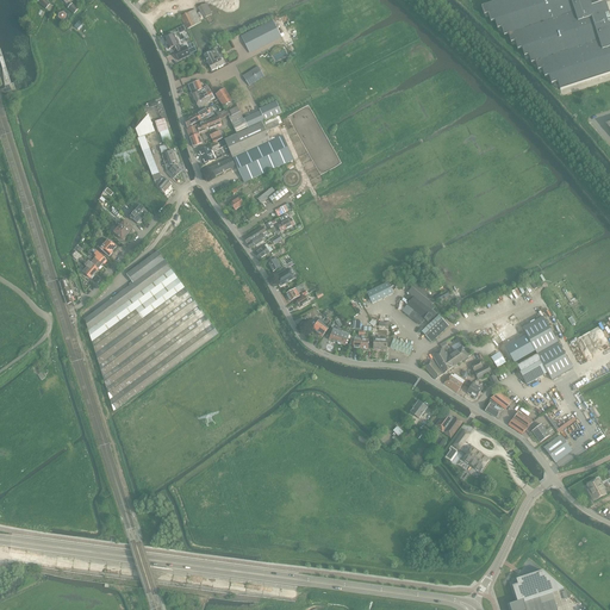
[(609,33),(603,14),(603,13),(590,18),(584,0),(502,0),(481,7),(485,16),(489,14),(491,23),(495,22),(498,29),(502,27),(504,36),(509,35),(511,43),(515,42),(518,50),(522,49),(524,56),(529,55),(531,63),(535,62),(539,70),(542,69),(545,78),(549,76),(552,85),(558,82),(560,91),(609,74),(609,33)]
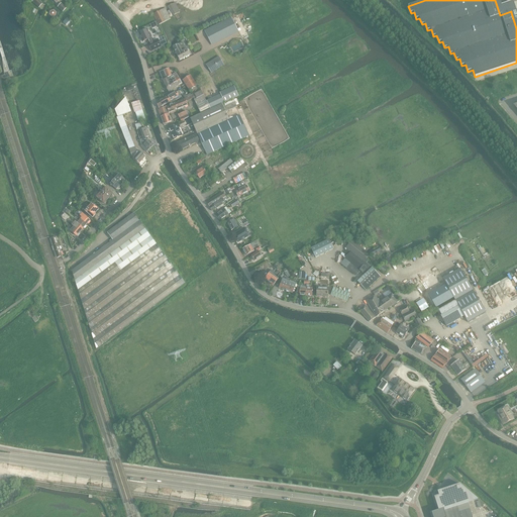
[(62,3),(58,7),(63,12),(67,8),(62,3)]
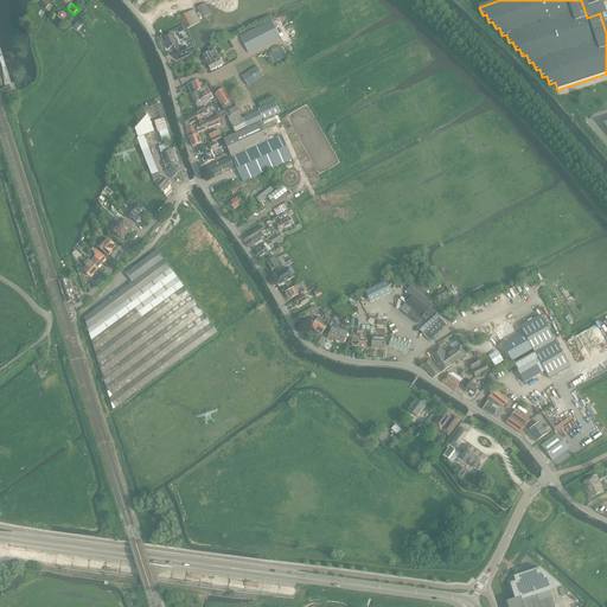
[(211,16),(205,4),(198,8),(203,19),(211,16)]
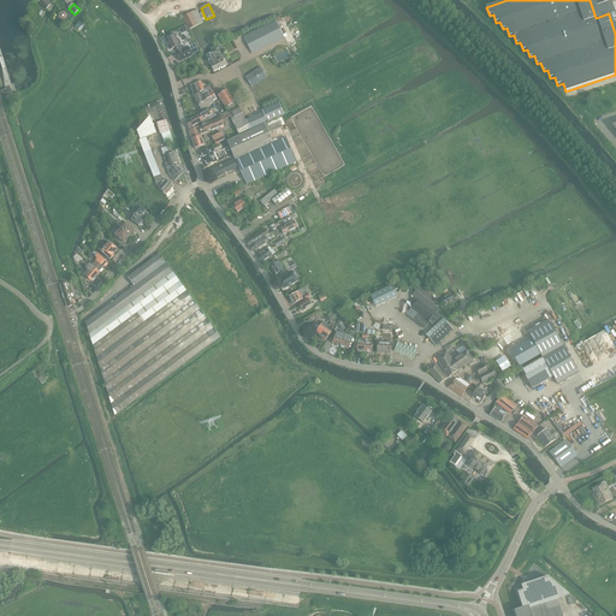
[(182,18),(188,30),(203,23),(197,10),(182,18)]
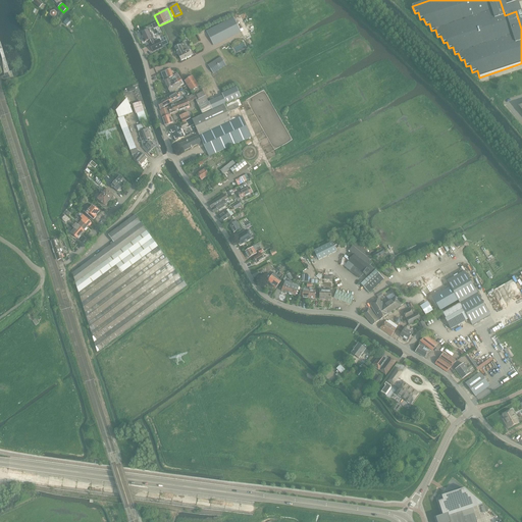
[(207,32),(214,46),(241,33),(233,17),(207,32)]
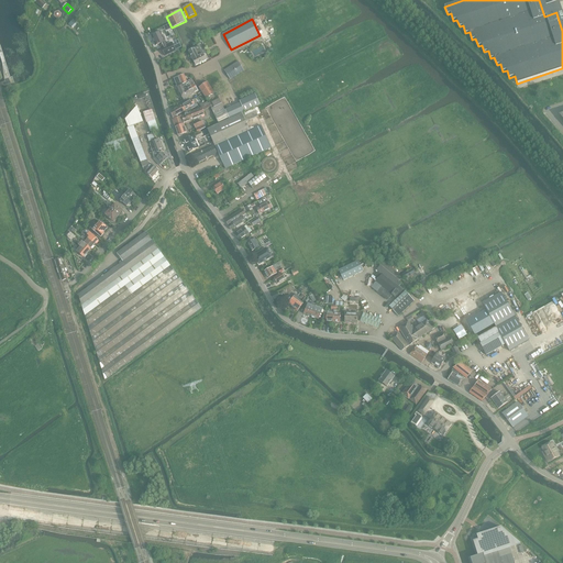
[(166,45),(165,42),(166,41),(166,40),(165,37),(164,37),(164,36),(163,36),(162,37),(159,32),(151,36),(156,46),(162,43),(164,46),(162,47),(165,56),(176,52),(172,43),(166,45)]
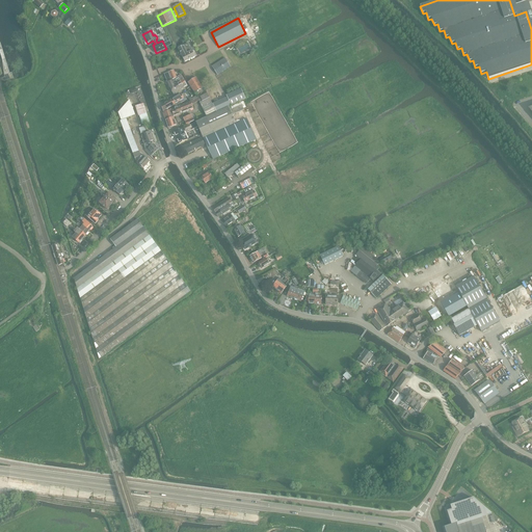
[(251,48),(251,46),(251,45),(251,44),(250,42),(249,41),(248,40),(246,38),(244,38),(242,38),(241,38),(239,40),(238,41),(237,42),(236,43),(236,45),(235,46),(236,48),(236,49),(237,51),(238,52),(239,53),(240,54),(242,54),(243,54),(245,54),(246,54),(247,53),(249,52),(250,51),(251,49),(251,48)]
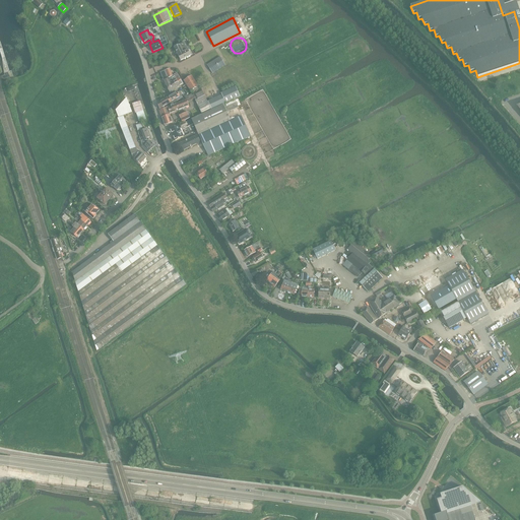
[(174,48),(181,61),(191,56),(188,50),(184,43),(180,46),(174,48)]
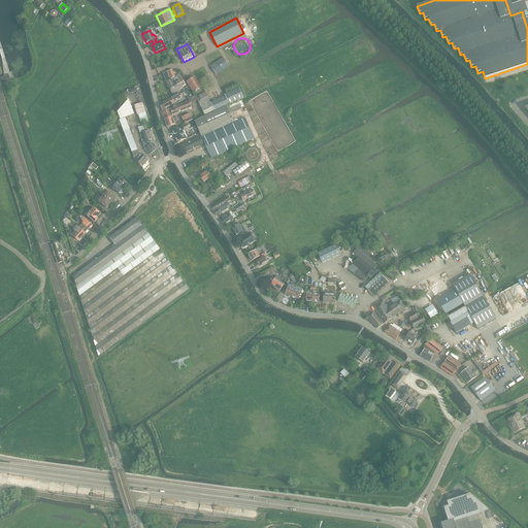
[(216,75),(229,66),(223,57),(210,66),(216,75)]
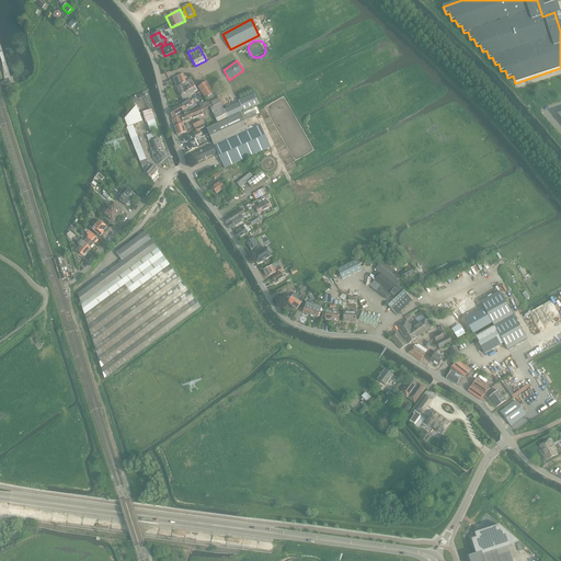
[(191,87),(194,93),(197,91),(193,83),(191,79),(186,82),(183,75),(178,77),(181,84),(184,91),(191,87)]
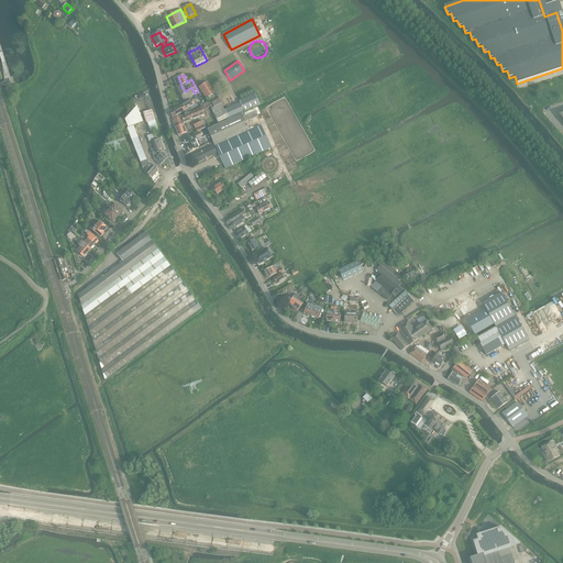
[(181,85),(178,77),(174,78),(177,87),(177,88),(184,100),(195,94),(191,87),(185,91),(181,85)]
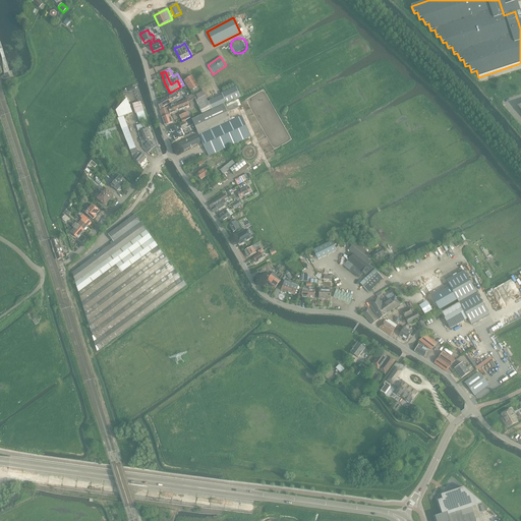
[(184,81),(190,92),(198,87),(192,76),(184,81)]
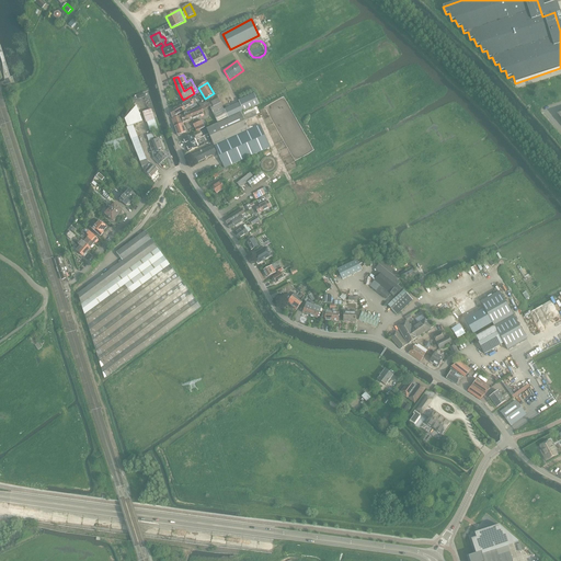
[(209,106),(213,114),(224,109),(218,99),(210,102),(208,103),(210,106),(209,106)]
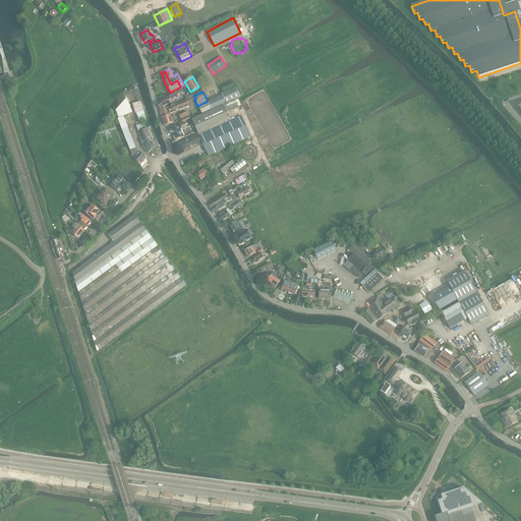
[(168,99),(170,104),(171,105),(182,99),(180,95),(179,96),(178,93),(168,99)]
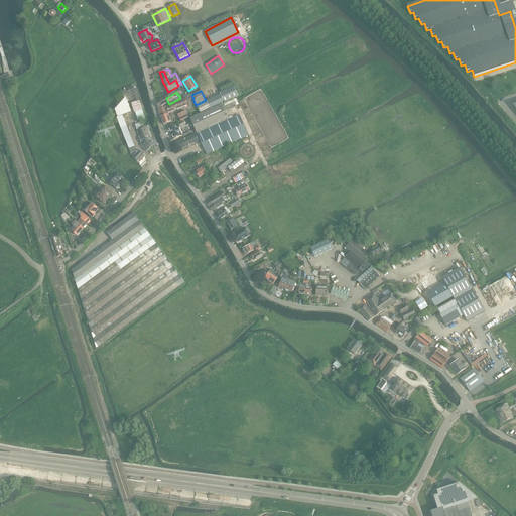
[(115,110),(117,117),(131,113),(126,98),(115,110)]
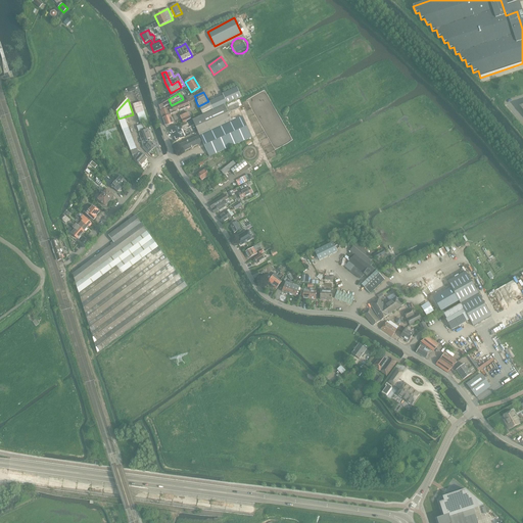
[(171,104),(169,99),(158,104),(160,110),(171,104)]
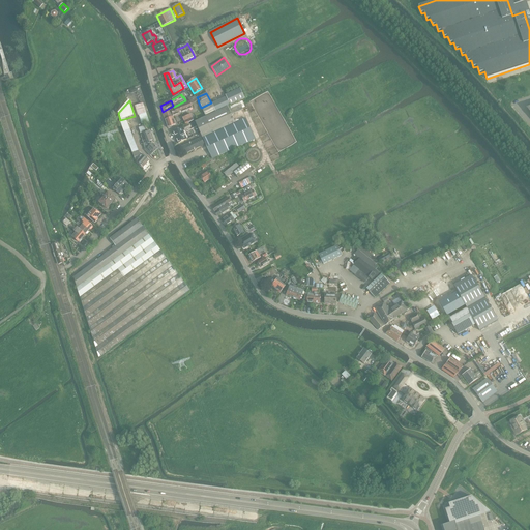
[(184,104),(187,111),(193,109),(192,105),(189,101),(184,104)]
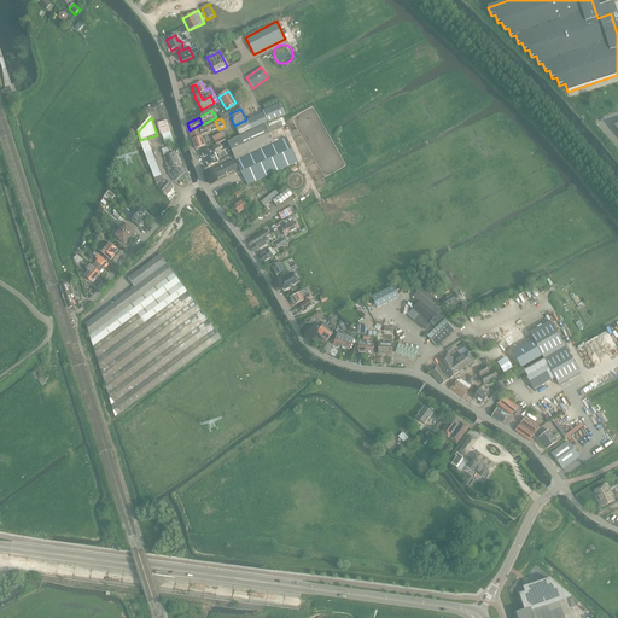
[(246,120),(234,126),(240,136),(251,130),(246,120)]
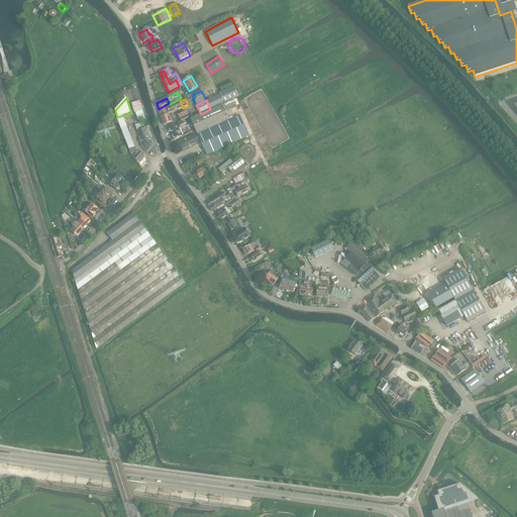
[(133,104),(139,121),(145,119),(139,102),(133,104)]
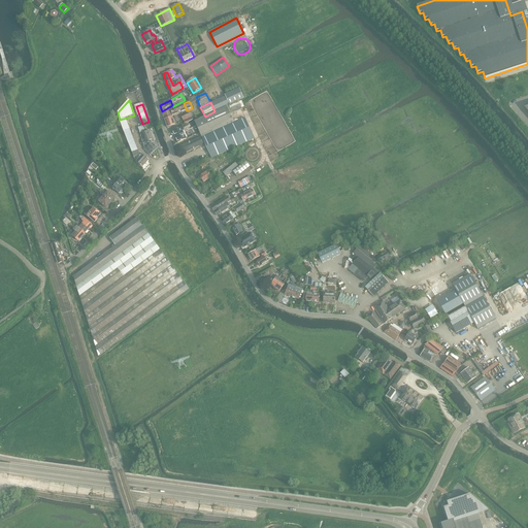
[(172,117),(173,119),(174,118),(174,117),(179,114),(179,113),(182,112),(178,105),(170,109),(172,117)]
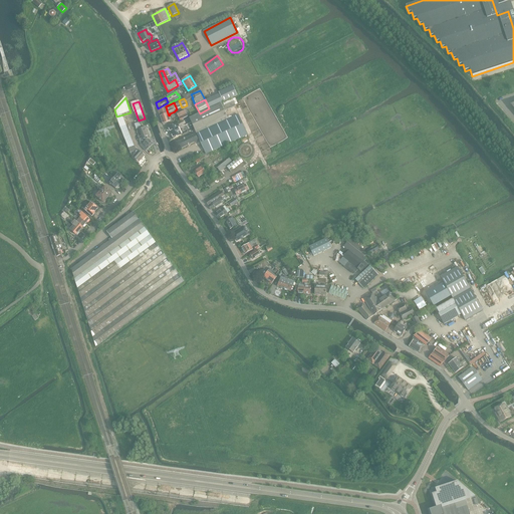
[(189,118),(192,123),(206,155),(247,136),(238,114),(228,118),(221,103),(189,118)]
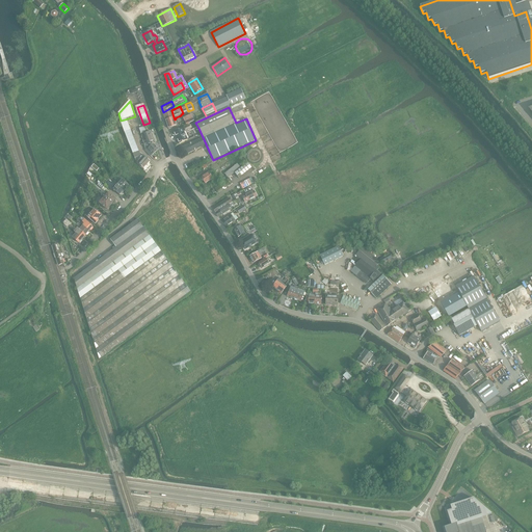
[(162,113),(165,121),(174,117),(171,110),(162,113)]
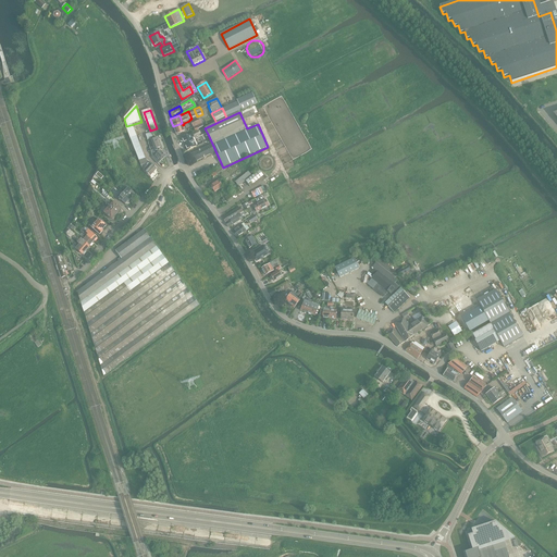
[(202,130),(202,127),(203,127),(200,121),(192,124),(196,133),(199,132),(202,130)]
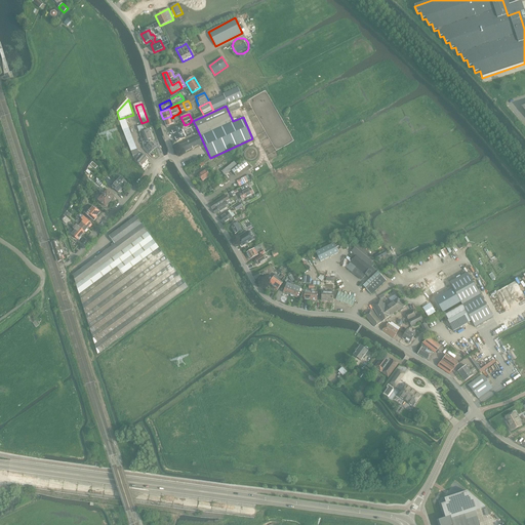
[(171,116),(163,119),(165,127),(166,127),(166,128),(170,126),(169,126),(174,124),(172,118),(171,116)]
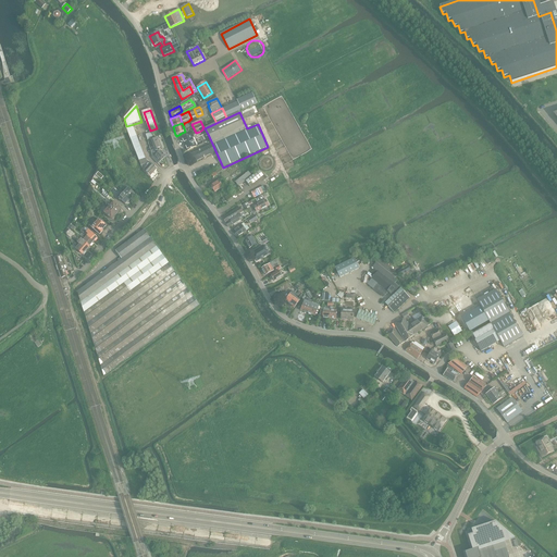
[(127,132),(137,157),(144,155),(133,125),(127,127),(128,132),(127,132)]
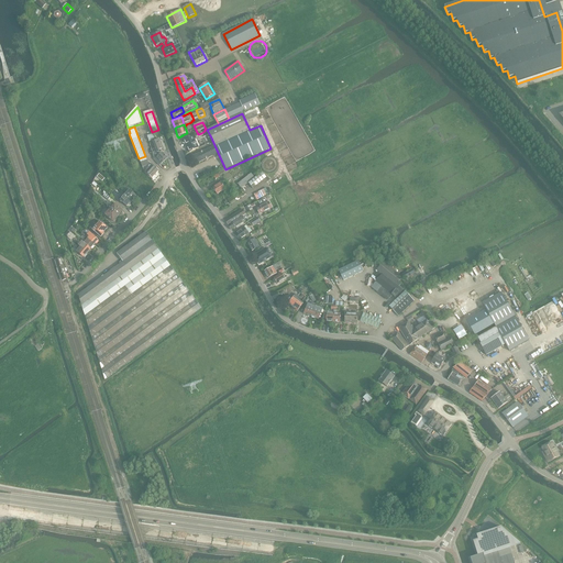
[(184,141),(189,153),(199,148),(195,140),(196,140),(194,136),(184,141)]
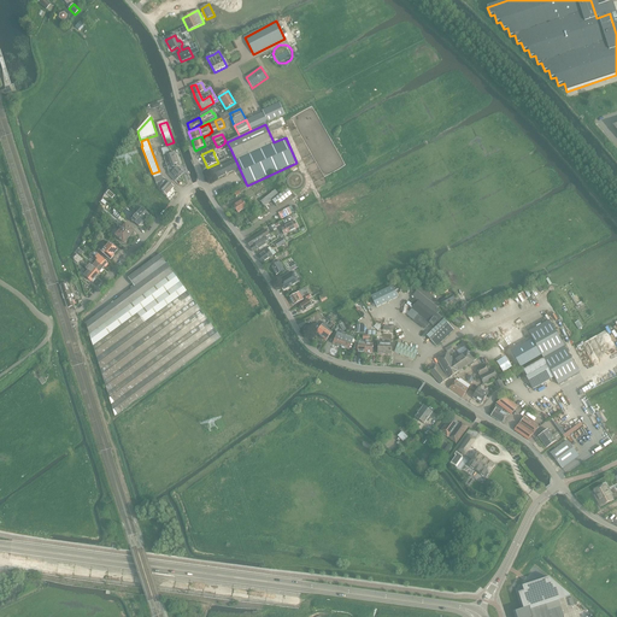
[(177,180),(184,174),(178,168),(181,168),(175,153),(168,156),(171,164),(172,166),(166,168),(169,175),(175,182),(177,180)]
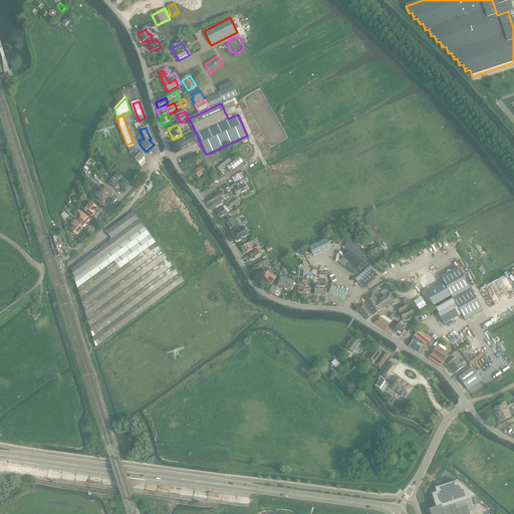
[(197,144),(199,143),(195,134),(176,143),(180,150),(187,147),(188,148),(190,147),(190,146),(196,143),(197,144)]
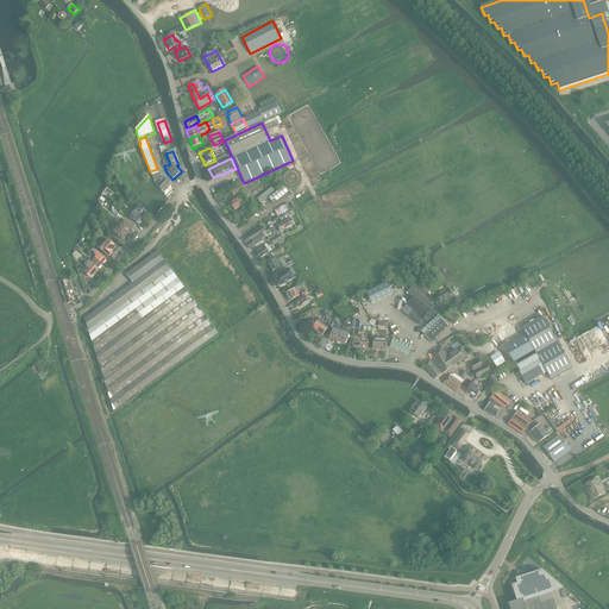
[(157,169),(150,171),(154,181),(161,179),(157,169)]
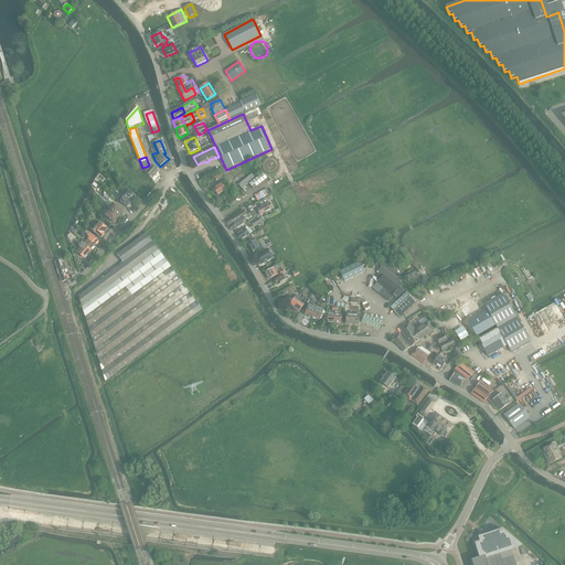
[(146,172),(152,179),(157,173),(159,171),(152,166),(146,172)]
